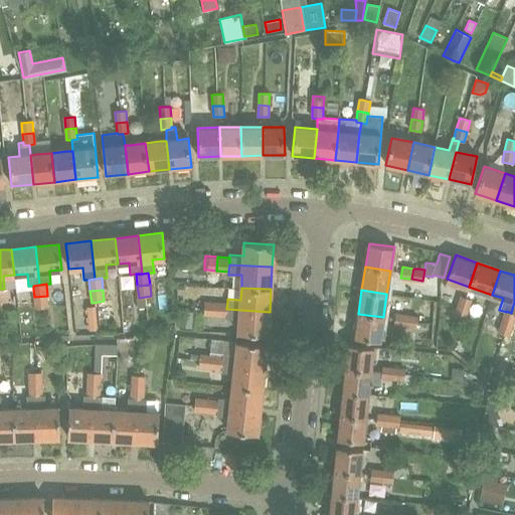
[(461,295),(457,306),(467,309),(471,299),(461,295)]
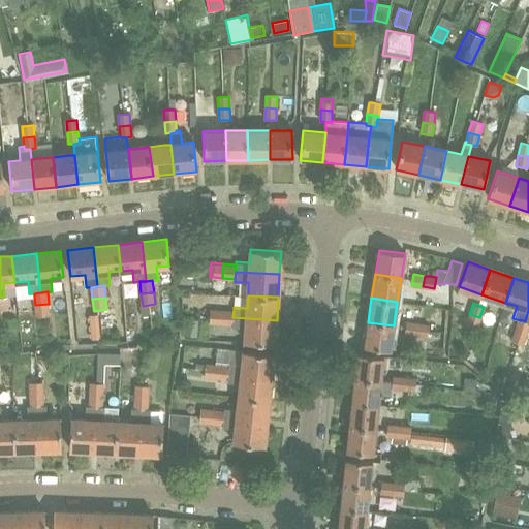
[(49,304),(35,305),(36,316),(50,315),(49,304)]
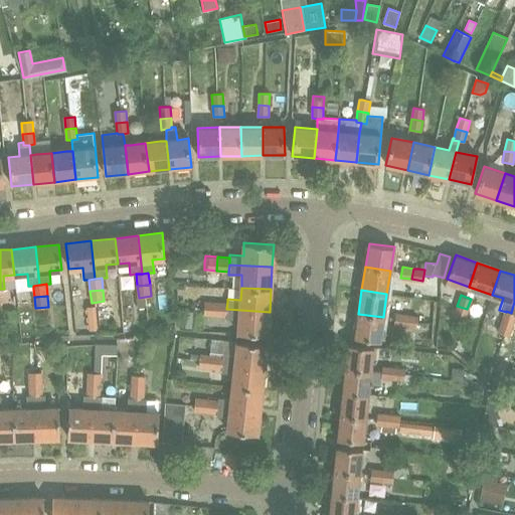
[(202,301),(201,315),(214,316),(214,301),(202,301)]
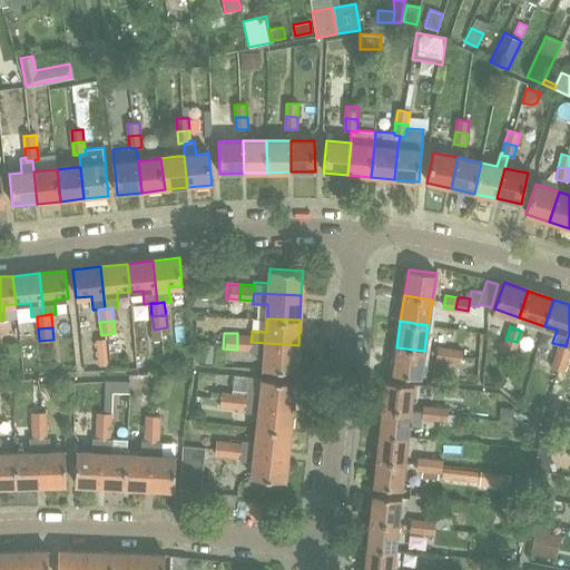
[(237,333),(237,350),(251,350),(251,342),(252,334),(237,333)]
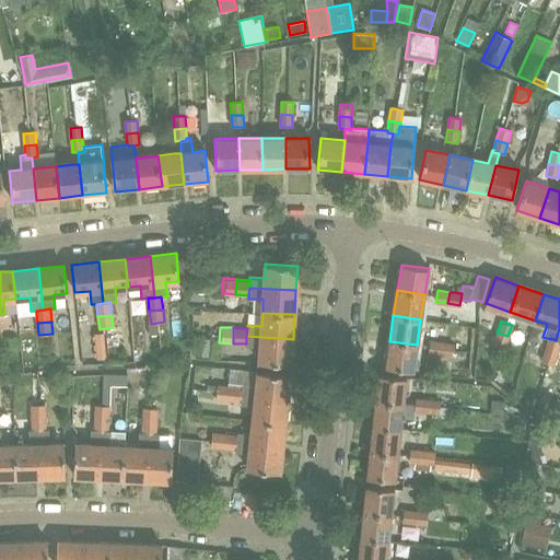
[(497,333),(492,343),(504,348),(508,336),(497,333)]
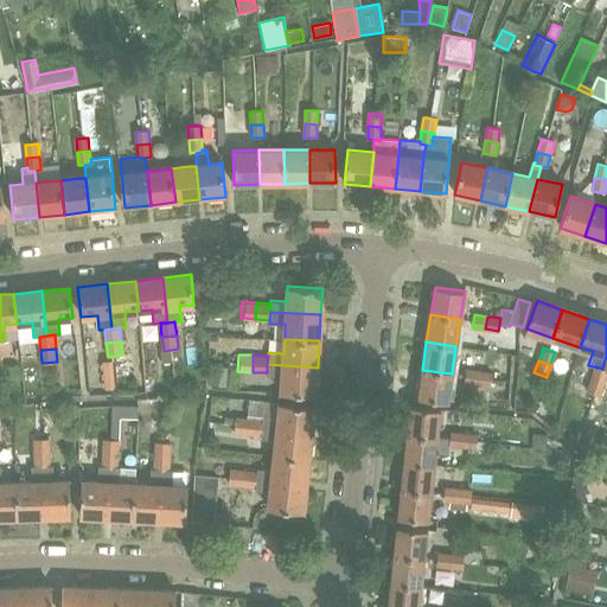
[(267,372),(267,376),(282,377),(281,393),(315,395),(318,368),(267,364),(267,372)]
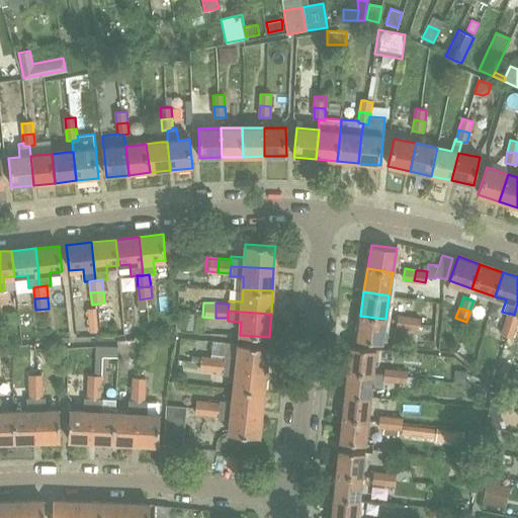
[(194,313),(183,312),(182,331),(193,331),(194,313)]
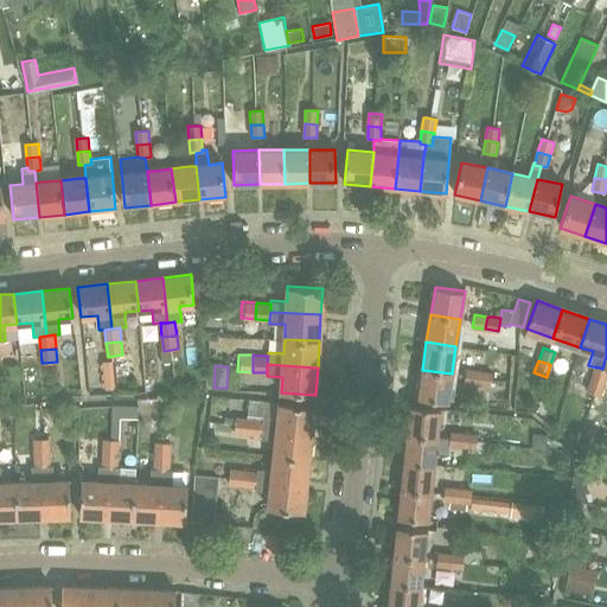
[(596,368),(593,378),(605,383),(606,376),(606,369),(602,369),(596,366),(596,368)]
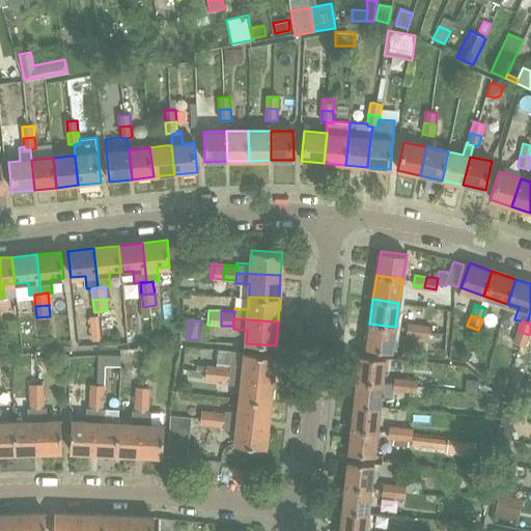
[(391,352),(395,327),(369,324),(365,347),(391,352)]
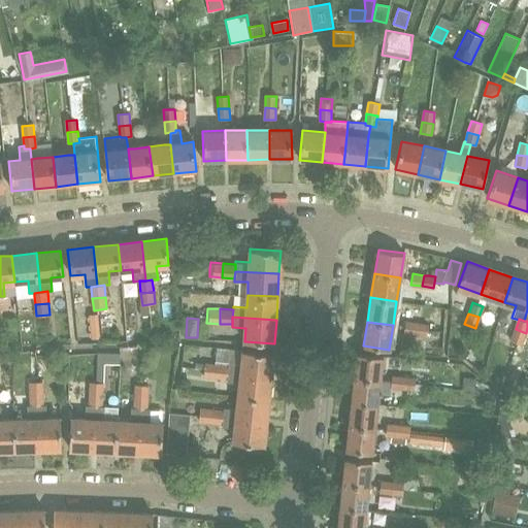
[(404,322),(403,332),(415,334),(416,323),(404,322)]
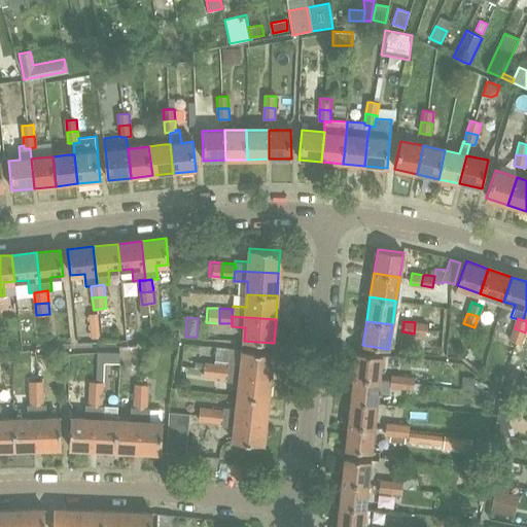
[(415,322),(414,334),(425,336),(426,324),(415,322)]
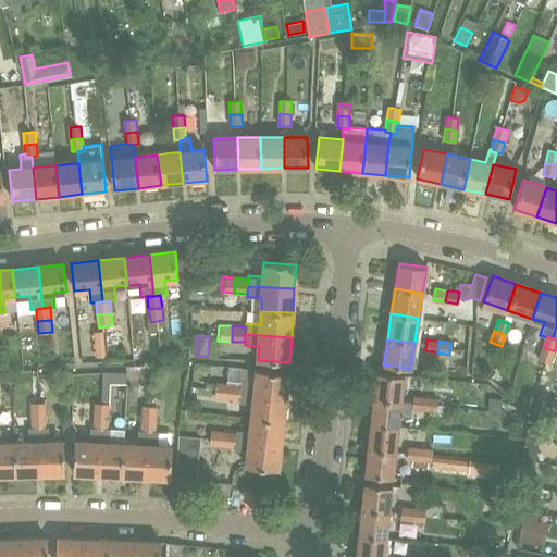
[(544,347),(540,359),(551,363),(555,351),(544,347)]
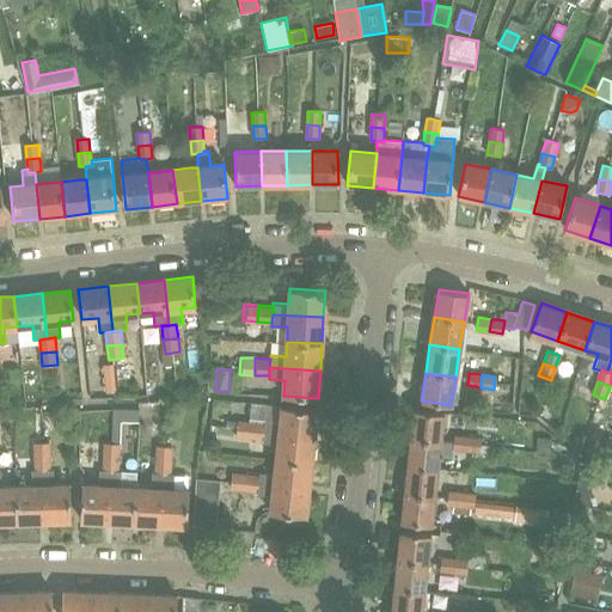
[(265,423),(264,432),(314,436),(317,410),(267,404),(265,423)]
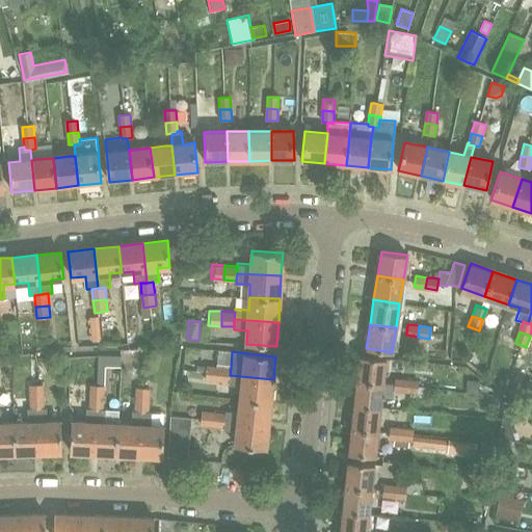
[(356,380),(383,382),(386,358),(358,355),(356,380)]
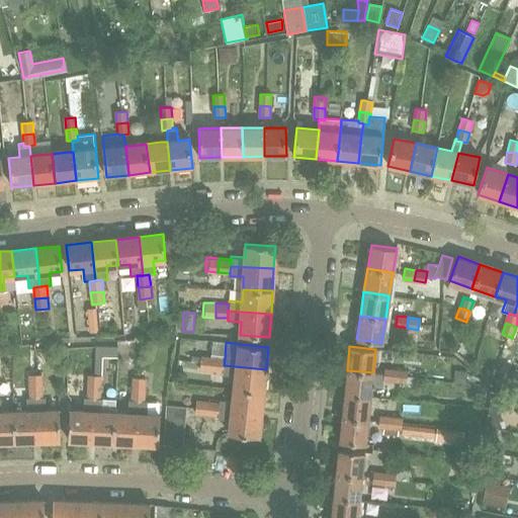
[(199,355),(198,369),(210,370),(212,357),(199,355)]
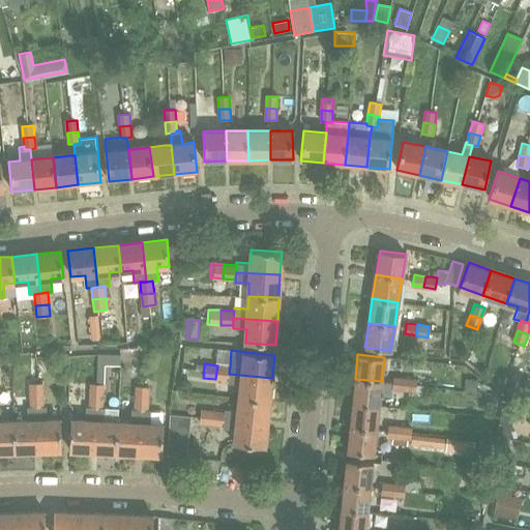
[(217,365),(215,379),(228,380),(229,374),(230,366),(217,365)]
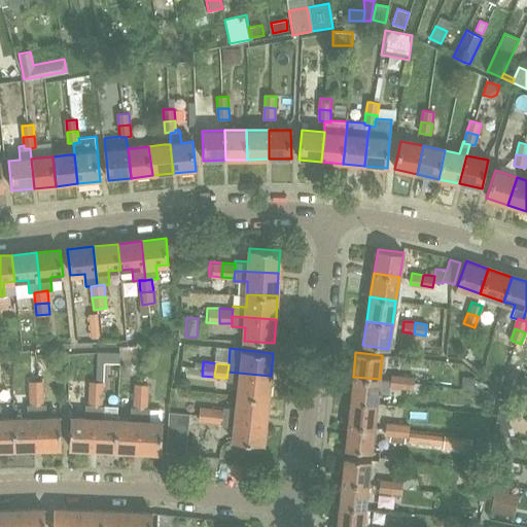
[(226,378),(226,381),(240,382),(238,394),(269,398),(271,376),(227,372),(226,378)]
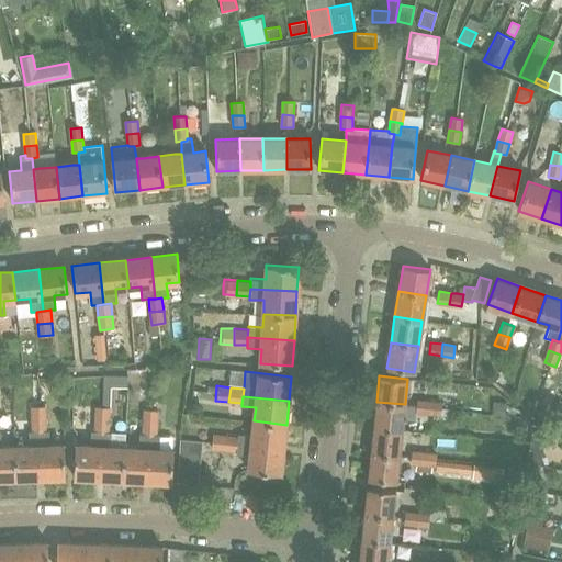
[(417,405),(416,412),(428,413),(429,401),(417,400),(417,405)]
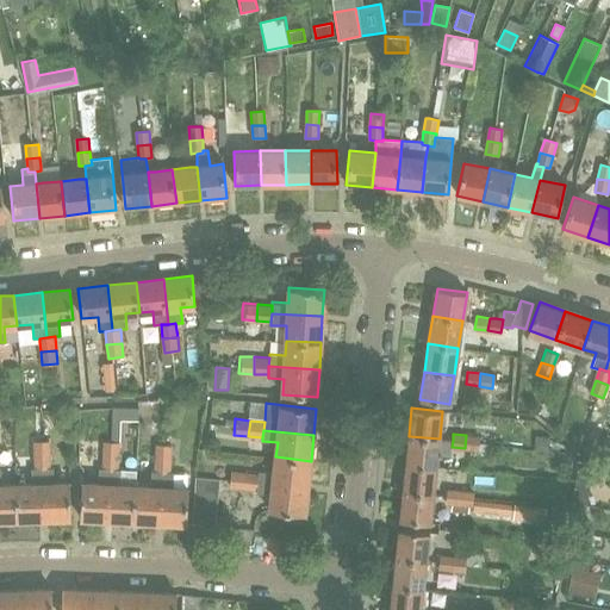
[(466,435),(465,448),(478,449),(480,436),(466,435)]
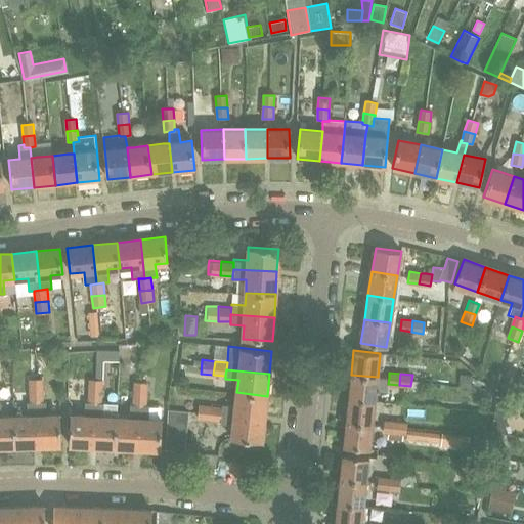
[(351,375),(348,398),(376,401),(378,377),(351,375)]
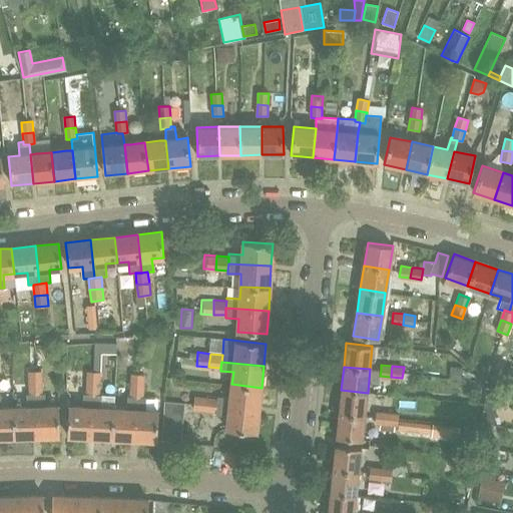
[(42,371),(28,372),(29,383),(42,382),(42,371)]
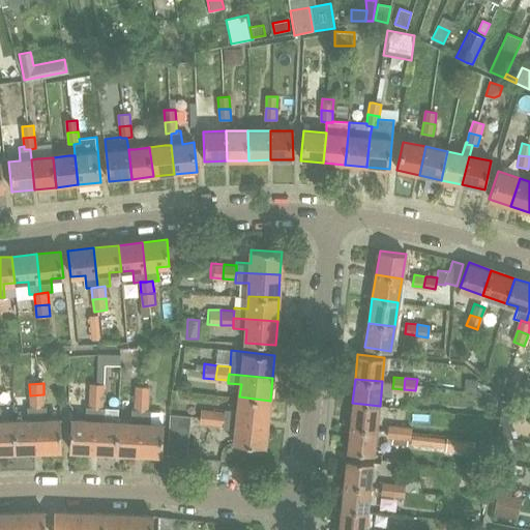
[(90,384),(89,395),(102,396),(104,385),(96,384),(90,384)]
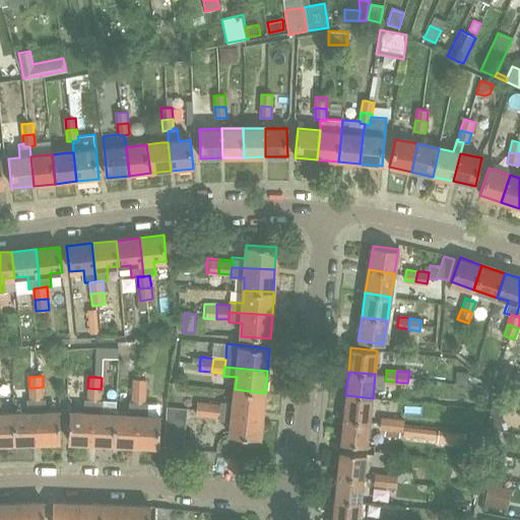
[(133,379),(132,390),(146,391),(146,380),(133,379)]
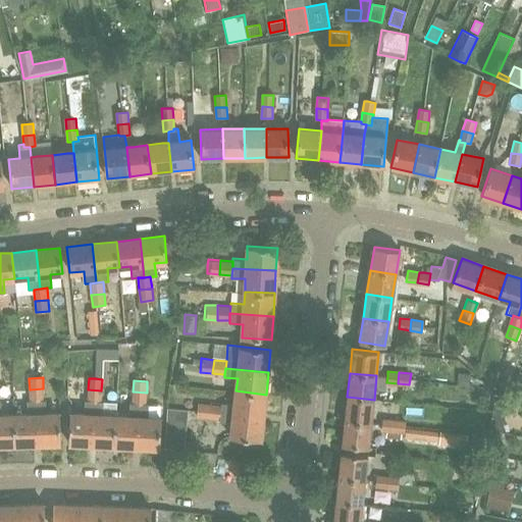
[(43,388),(30,389),(30,401),(37,401),(43,400),(43,388)]
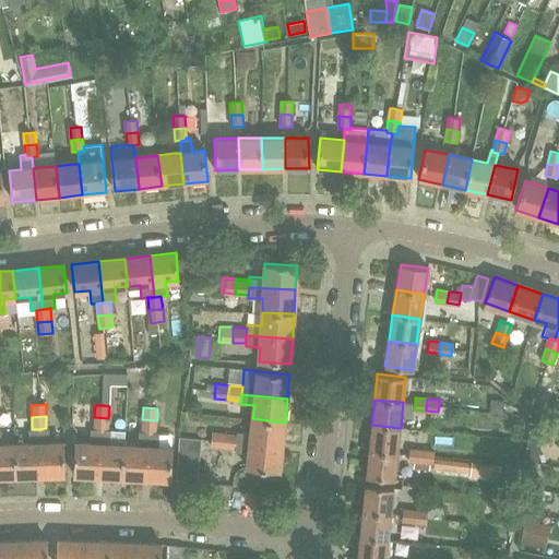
[(94,417),(93,429),(100,429),(108,430),(108,418),(94,417)]
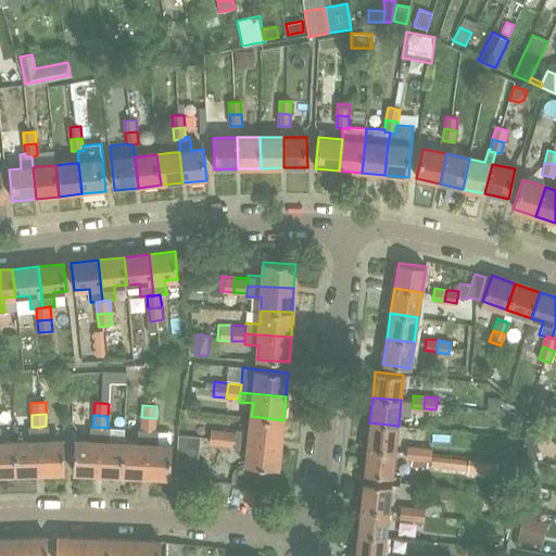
[(236,431),(235,439),(280,443),(283,420),(251,416),(250,430),(236,428),(236,431)]
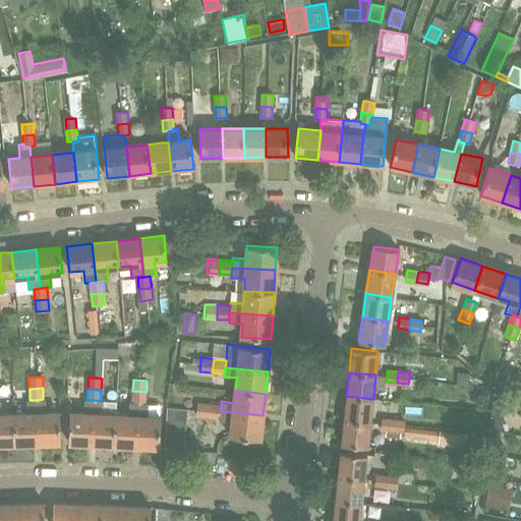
[(132,391),(132,402),(138,403),(146,403),(147,392),(132,391)]
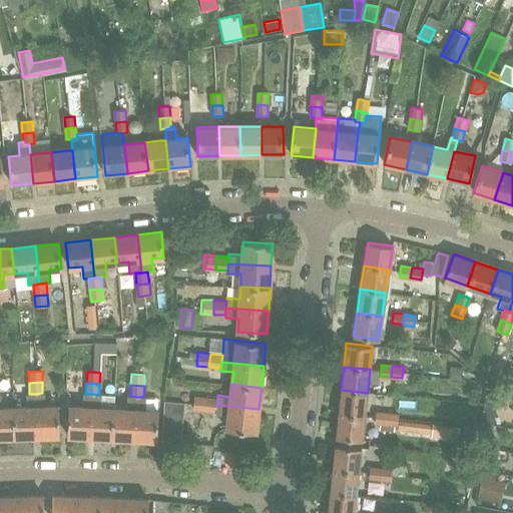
[(341,390),(339,414),(365,416),(368,393),(341,390)]
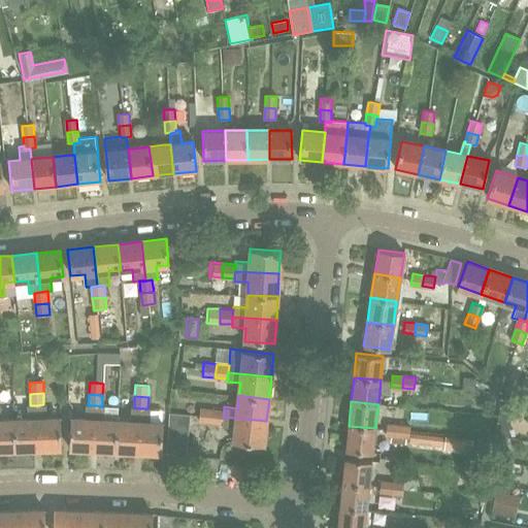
[(43,404),(37,405),(38,450),(62,449),(61,418),(47,418),(46,404),(43,404)]
